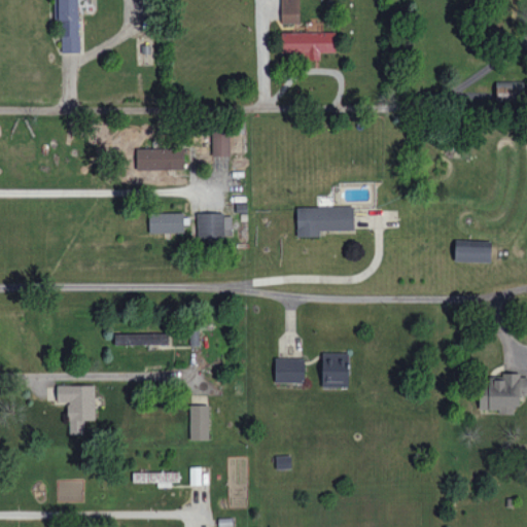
[(79,53),(78,0),(53,0),(54,20),(61,20),(61,53),(79,53)]
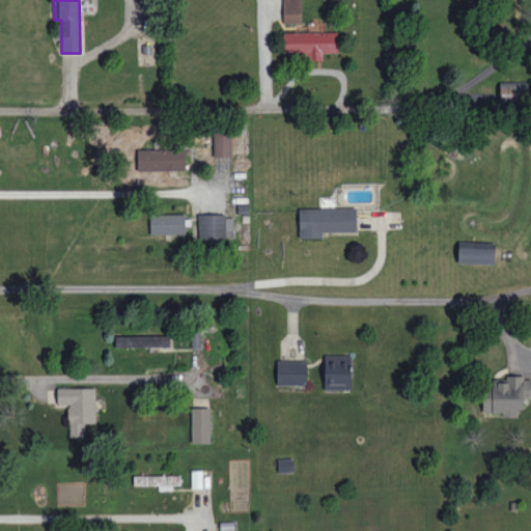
[(283,0),(284,23),(303,23),(302,0),(283,0)]
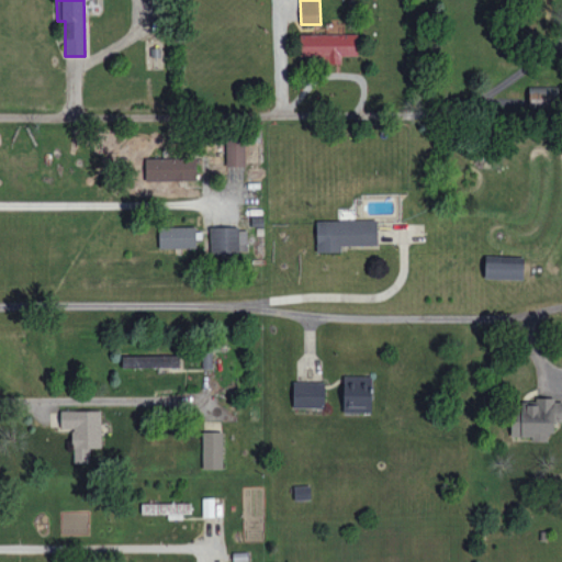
[(358,33),(301,34),(301,56),(313,56),(313,64),(343,63),(343,56),(358,55),(358,33)]
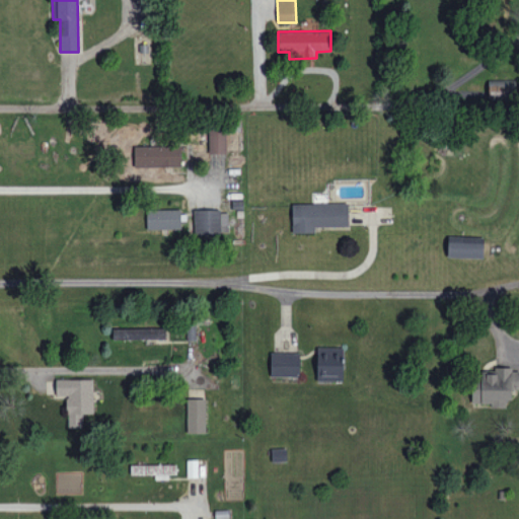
[(488,80),(489,98),(513,97),(513,87),(508,87),(508,79),(488,80)]
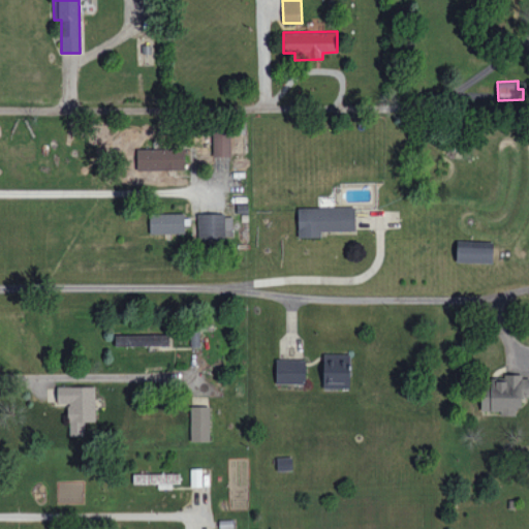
[(213,155),(230,155),(230,131),(213,132),(213,155)]
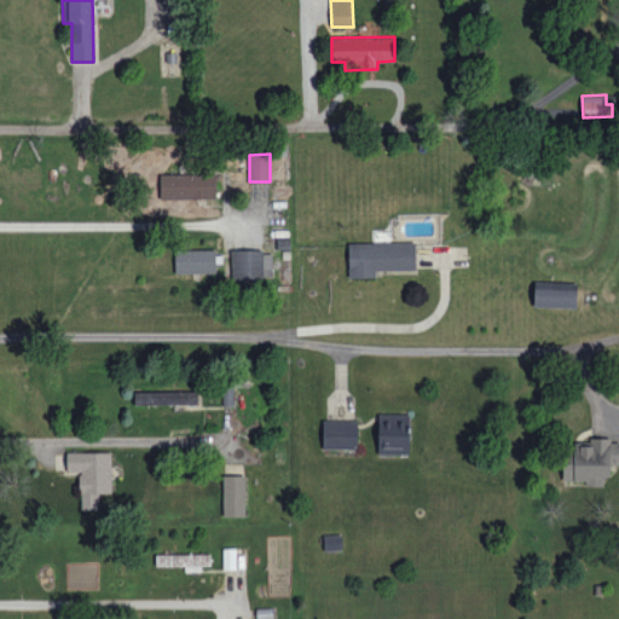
[(217,197),(217,173),(162,174),(163,198),(217,197)]
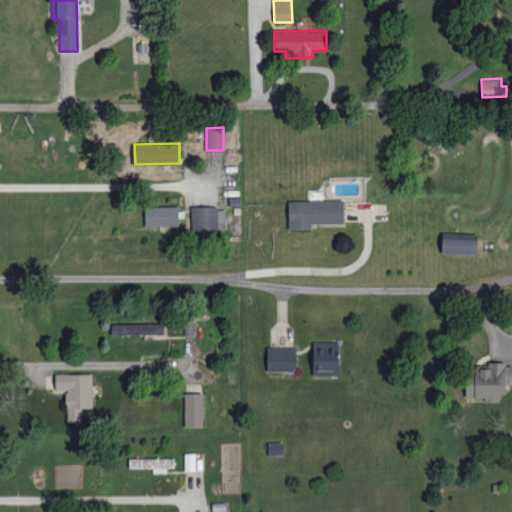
[(288,200),(289,229),(311,229),(311,223),(345,223),(344,200),(288,200)]
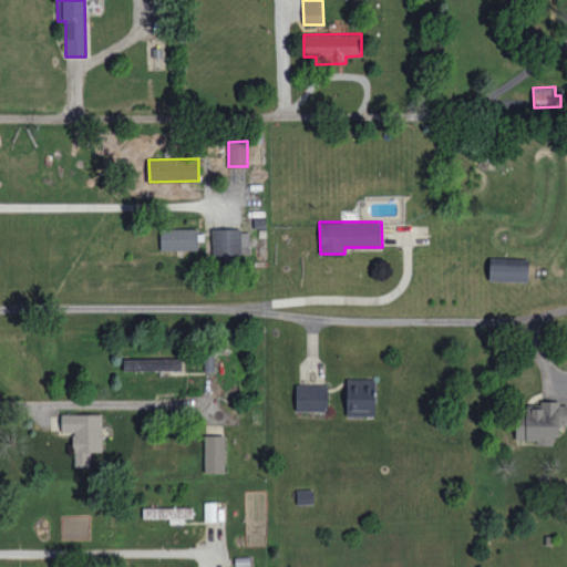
[(197,228),(161,229),(161,250),(198,249),(197,228)]
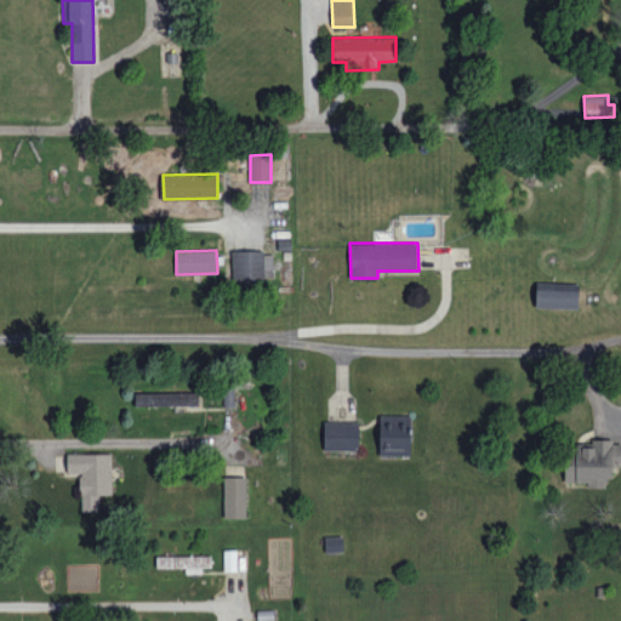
[(273,251),(233,251),(233,279),(273,278),(273,251)]
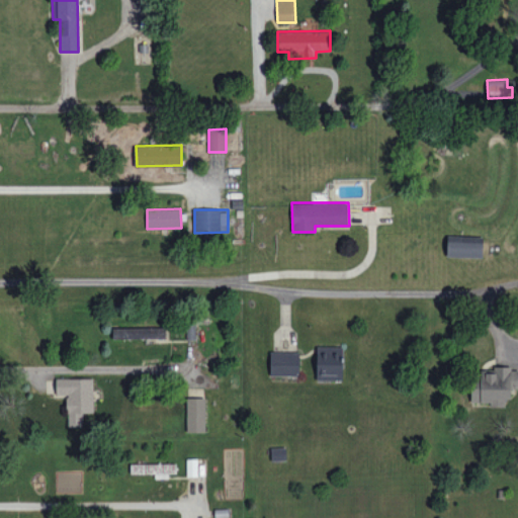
[(484,257),(484,237),(447,236),(447,256),(484,257)]
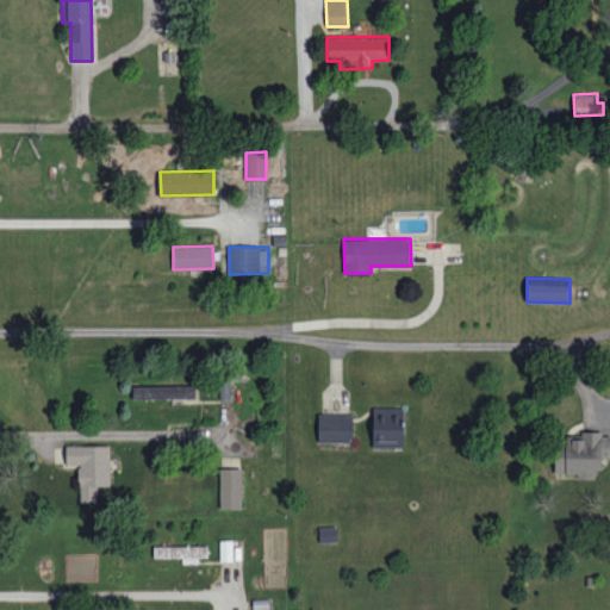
[(194,385),(132,386),(132,398),(195,397),(194,385)]
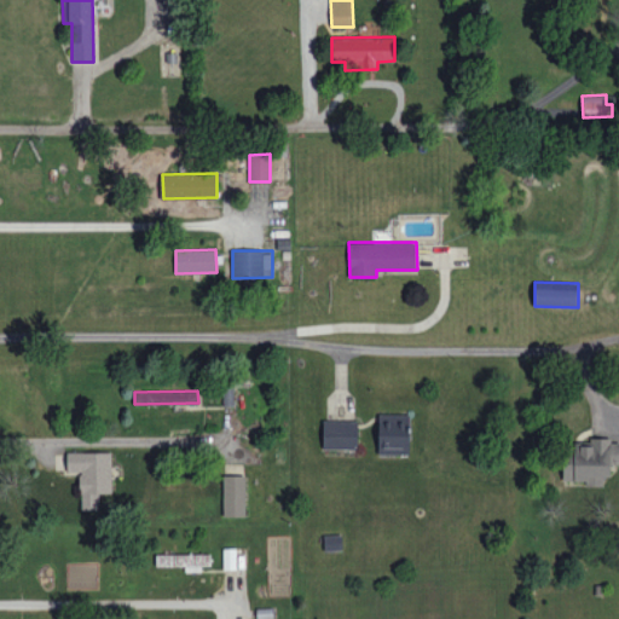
[(379,453),(410,455),(410,414),(379,414),(379,453)]
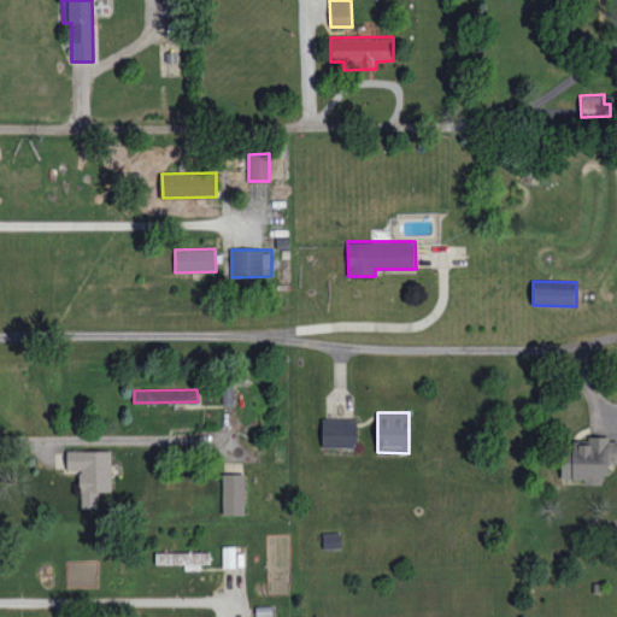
[(357,419),(322,418),(322,447),(357,447),(357,419)]
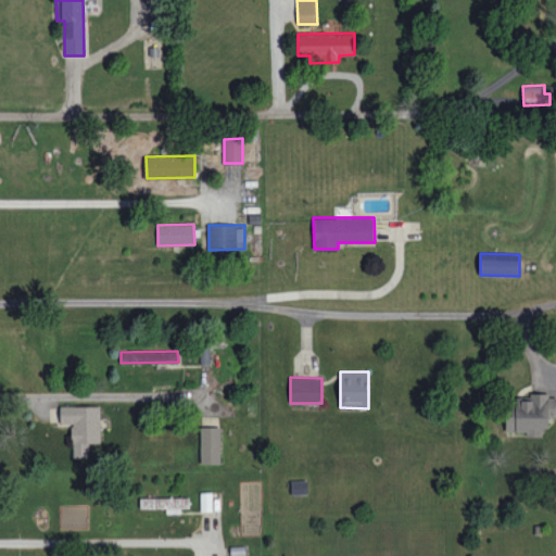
[(555,417),(555,394),(531,394),(531,400),(506,400),(506,433),(541,433),(541,428),(547,428),(548,417),(555,417)]
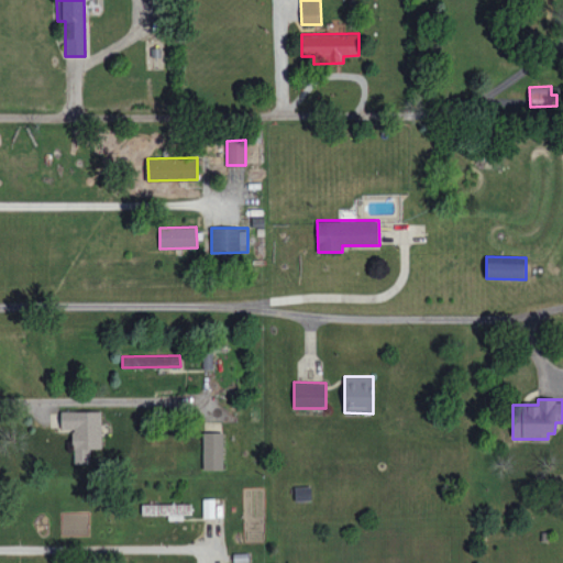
[(101,410),(61,411),(61,429),(73,429),(73,463),(90,463),(89,448),(101,448),(101,410)]
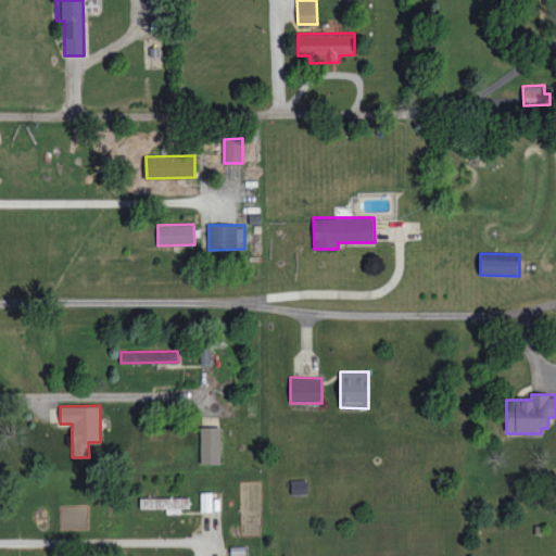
[(220,427),(200,427),(201,464),(220,463),(220,427)]
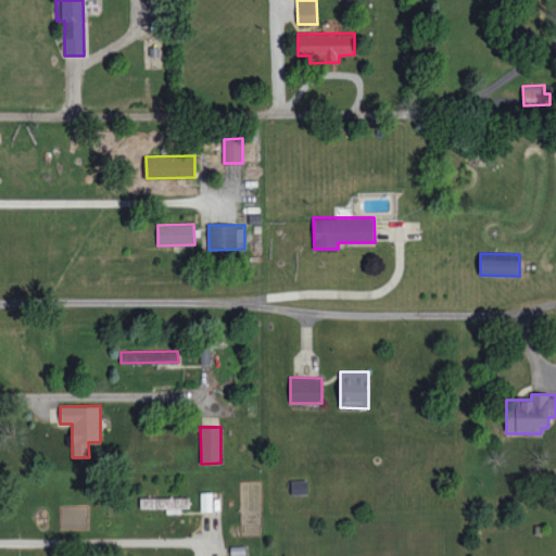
[(149,497),(140,498),(140,507),(158,507),(156,501),(149,501),(149,497)]
